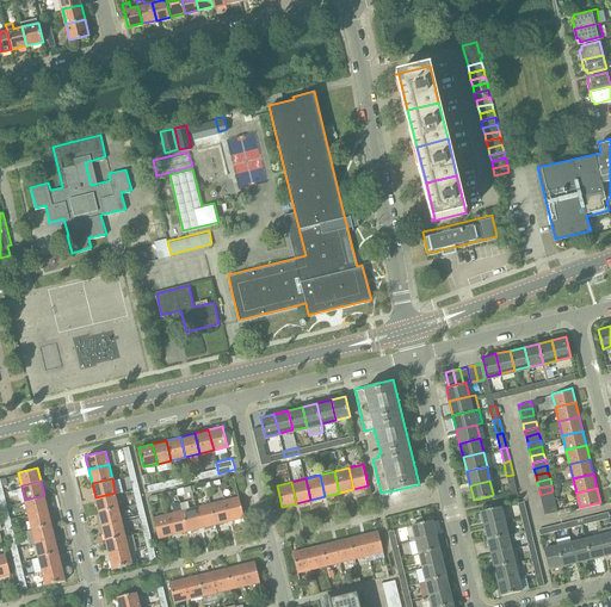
[(541,495),(542,501),(555,497),(553,491),(541,495)]
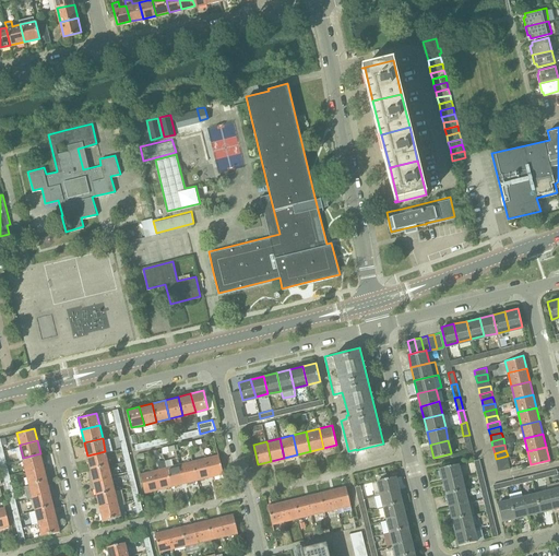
[(91,469),(108,463),(105,451),(87,456),(91,469)]
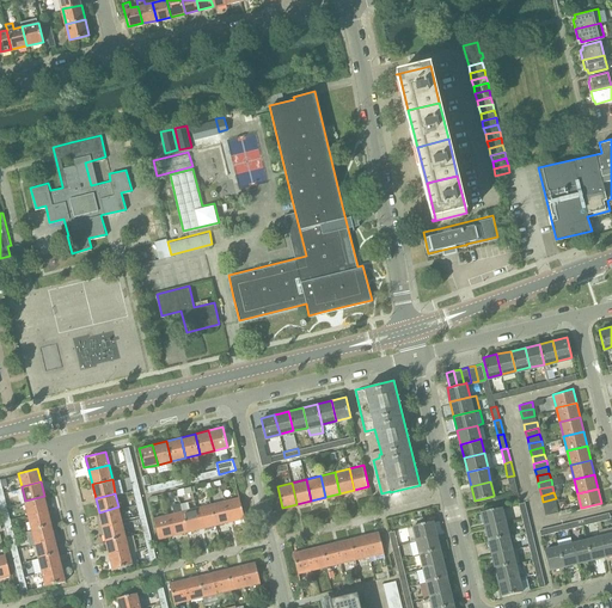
[(28,515),(48,510),(47,505),(44,496),(25,501),(28,515)]
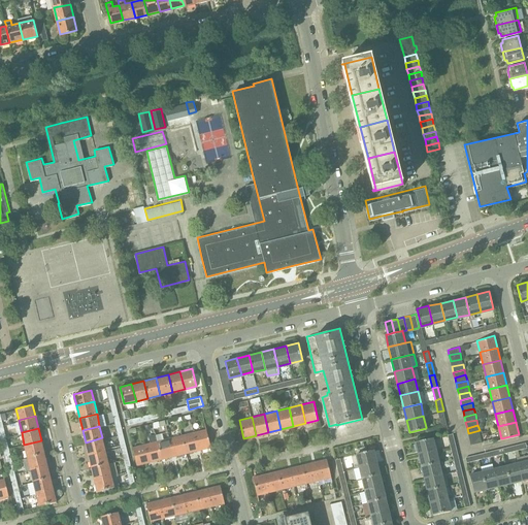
[(206,428),(194,431),(198,449),(210,447),(206,428)]
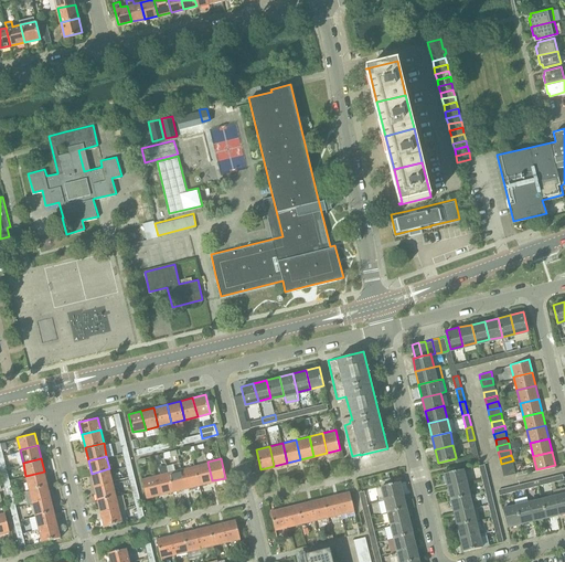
[(501,464),(502,469),(514,467),(513,460),(501,464)]
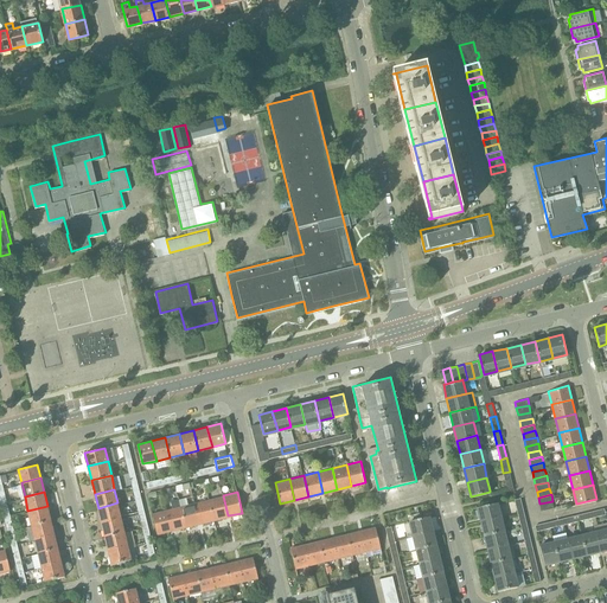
[(213,519),(228,515),(223,495),(209,499),(213,519)]
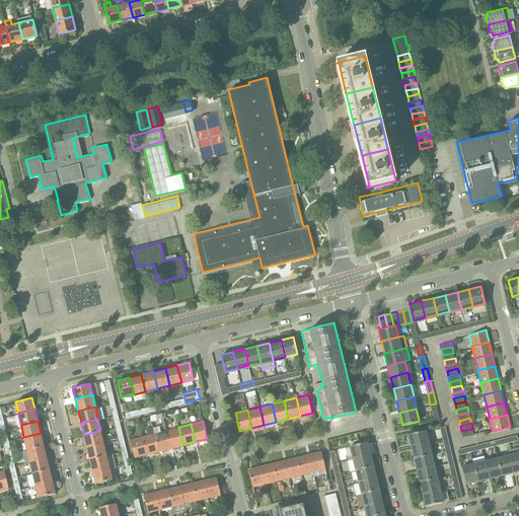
[(171,447),(182,444),(178,427),(166,430),(171,447)]
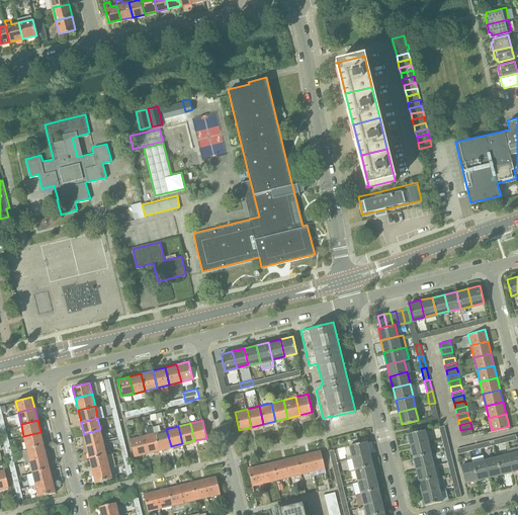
[(6,428),(1,429),(4,441),(9,439),(6,428)]
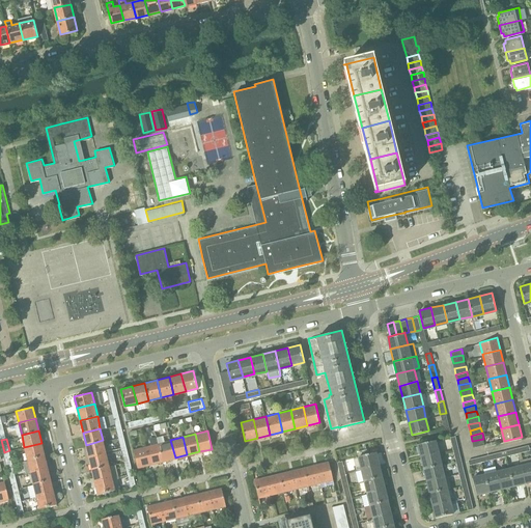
[(439,444),(436,444),(435,439),(417,443),(420,455),(438,451),(440,450),(439,444)]
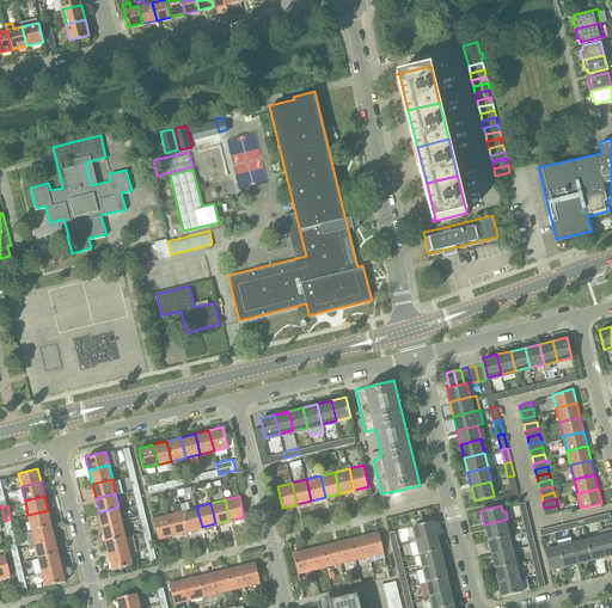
[(558,511),(557,505),(544,508),(545,515),(558,511)]
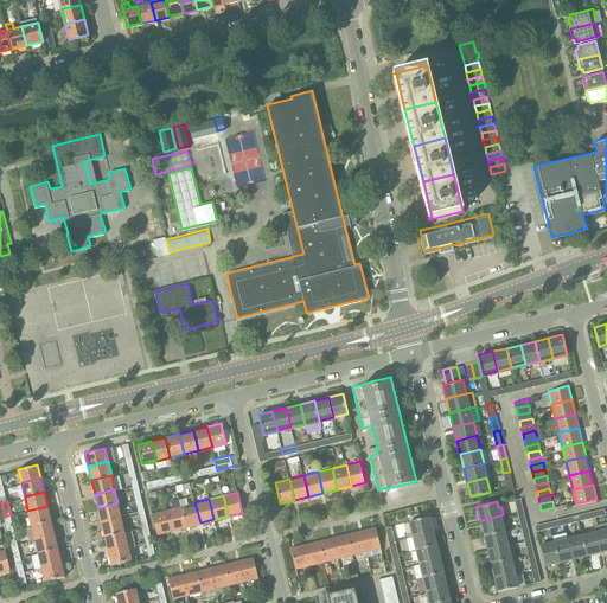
[(98,508),(102,521),(121,517),(117,502),(98,508)]
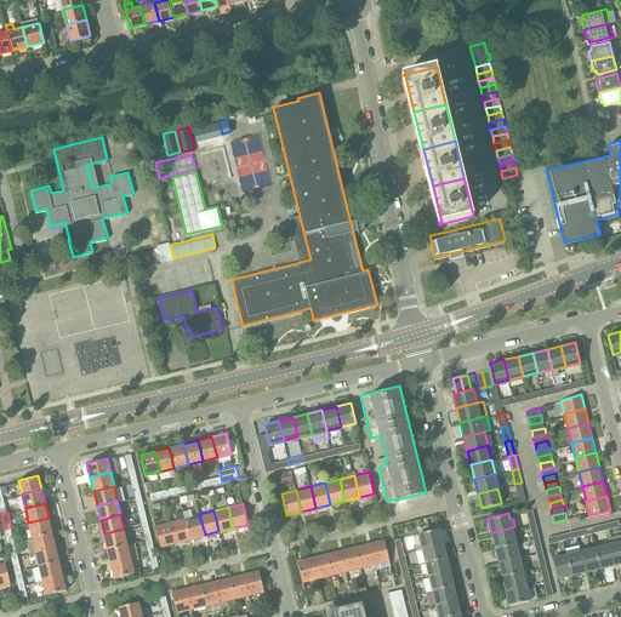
[(191,538),(205,535),(199,514),(184,518),(191,538)]
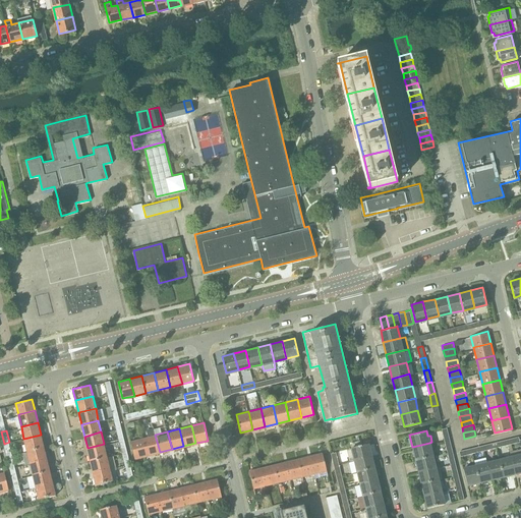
[(23,439),(26,451),(44,447),(42,439),(41,435),(23,439)]
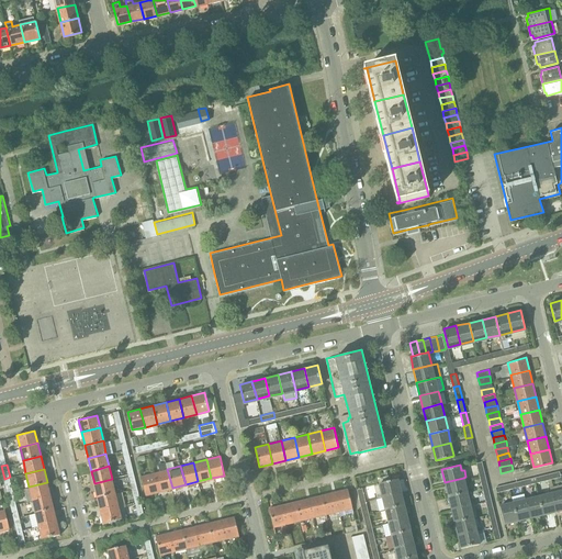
[(172,488),(167,469),(154,472),(159,491),(172,488)]
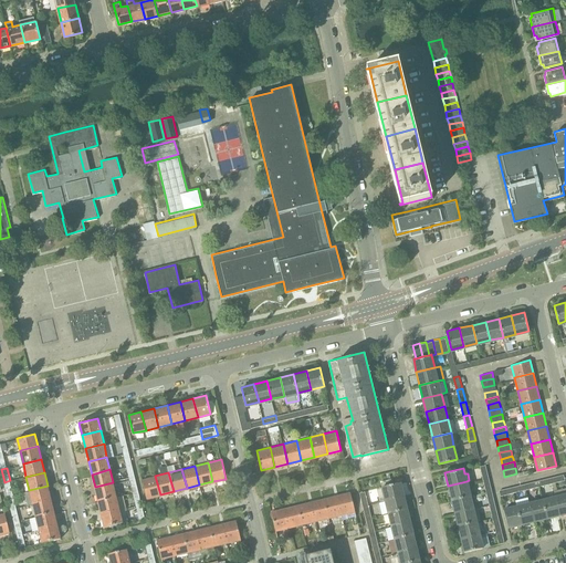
[(147,498),(160,494),(155,476),(142,478),(147,498)]
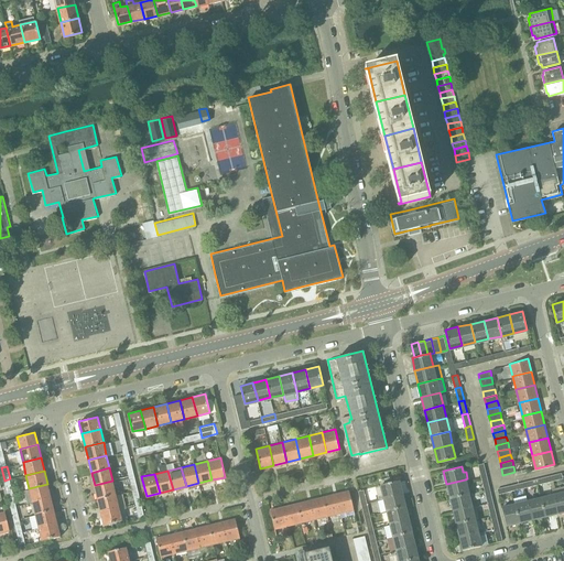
[(13,492),(10,478),(4,481),(8,493),(13,492)]
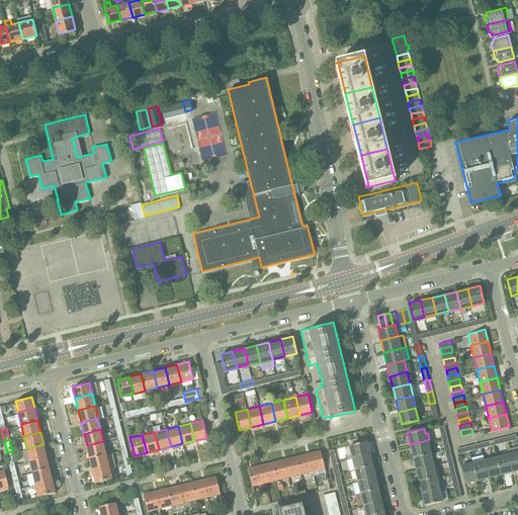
[(410,444),(413,455),(430,451),(429,447),(432,446),(431,439),(429,439),(427,440),(410,444)]
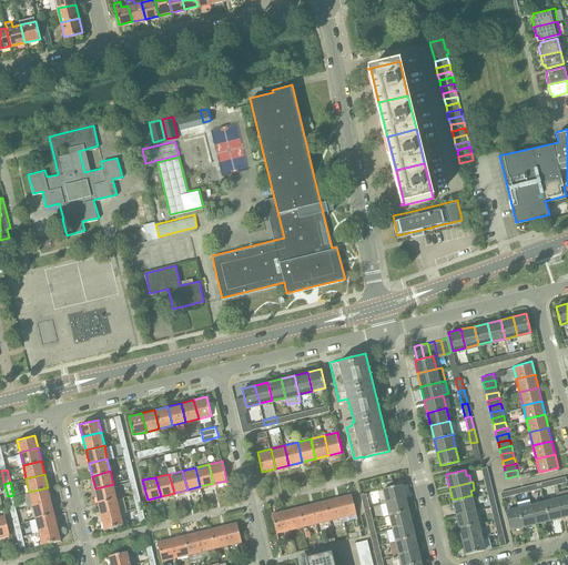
[(402,483),(384,487),(386,501),(405,496),(402,483)]
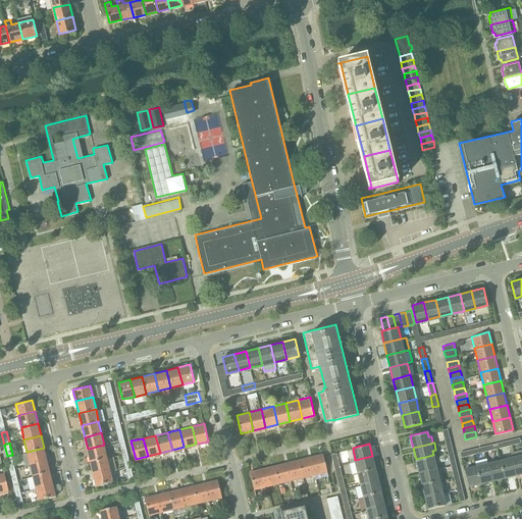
[(88,449),(90,461),(107,457),(104,445),(88,449)]
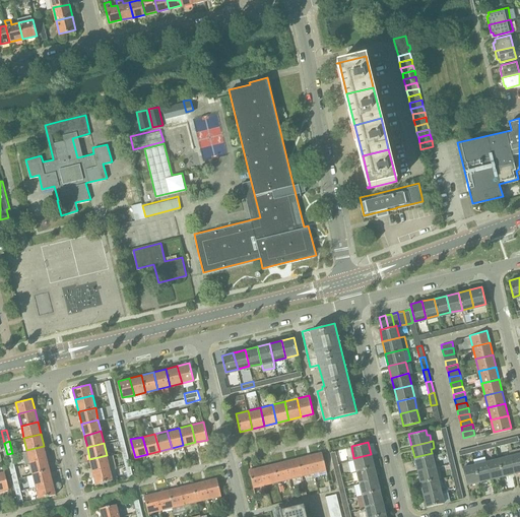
[(46,454),(44,446),(26,450),(21,451),(24,463),(29,461),(47,457),(46,454)]
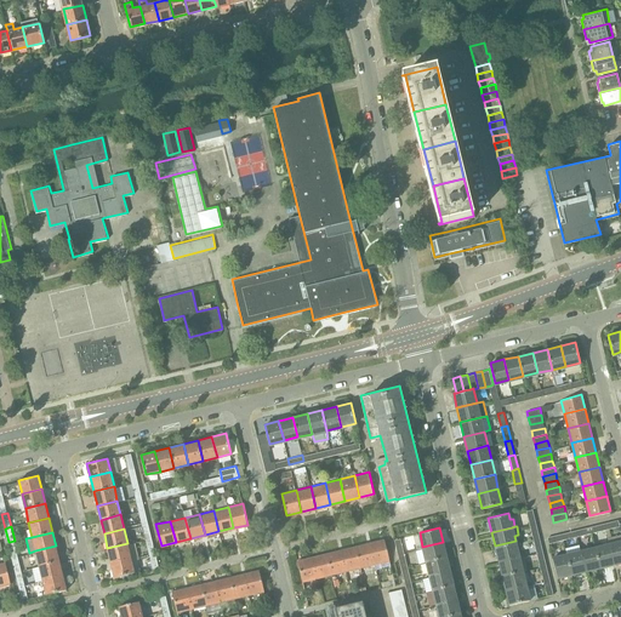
[(385,538),(370,542),(375,563),(389,559),(385,538)]
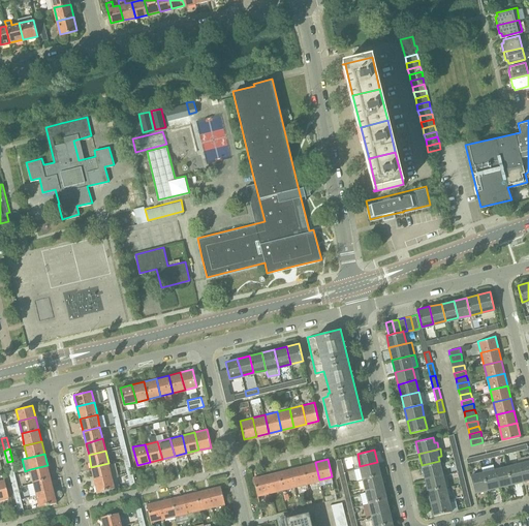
[(528,460),(519,463),(524,480),(528,478),(528,460)]
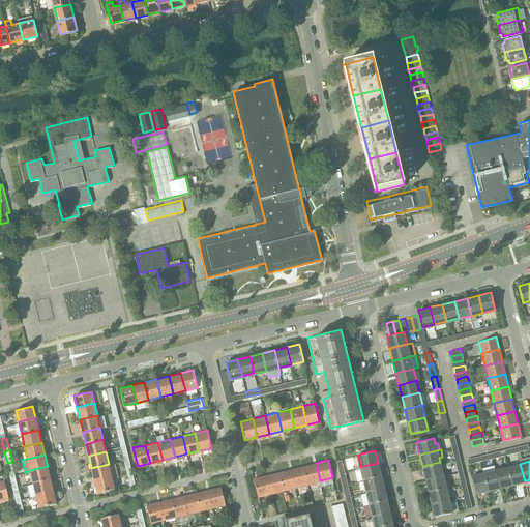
[(12,462),(7,463),(10,475),(16,474),(12,462)]
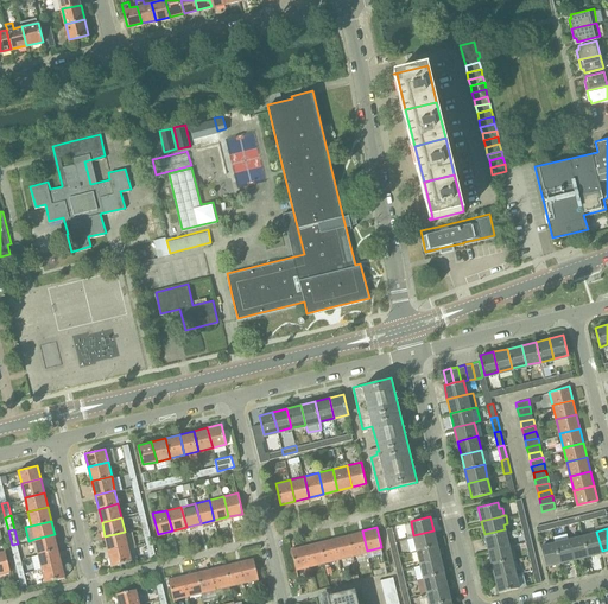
[(488,548),(508,544),(505,529),(485,534),(488,548)]
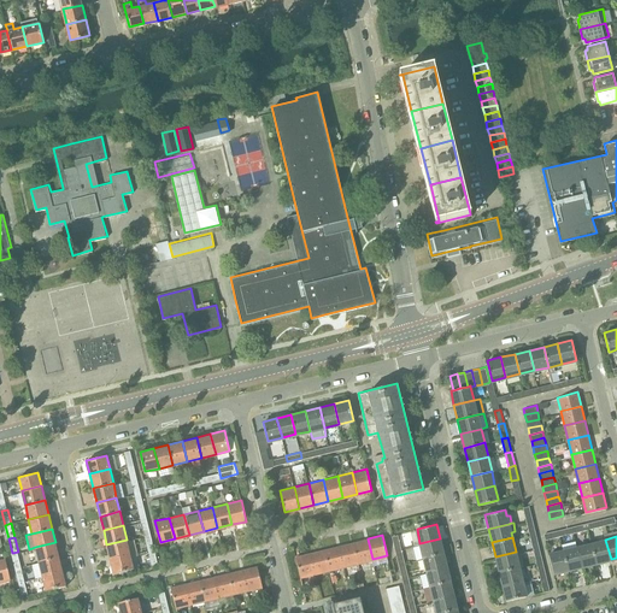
[(358,563),(372,559),(368,538),(353,542),(358,563)]
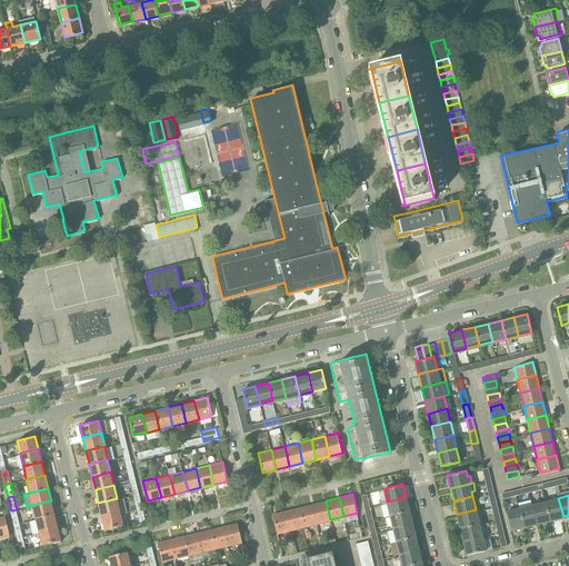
[(406,497),(387,502),(390,514),(409,510),(406,497)]
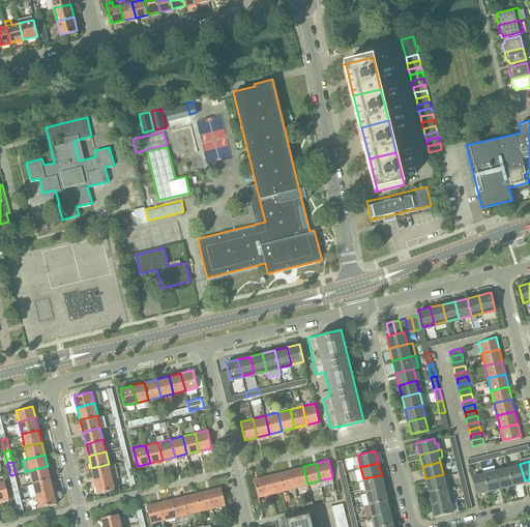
[(91,468),(94,480),(112,476),(109,464),(91,468)]
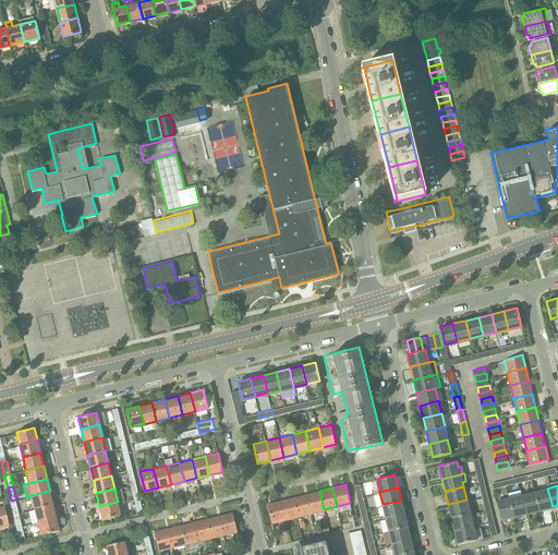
[(547,489),(535,492),(540,509),(553,506),(547,489)]
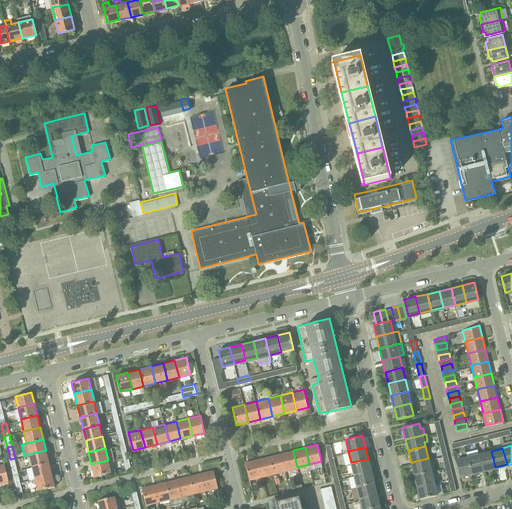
[(29,454),(32,466),(49,462),(47,454),(46,450),(29,454)]
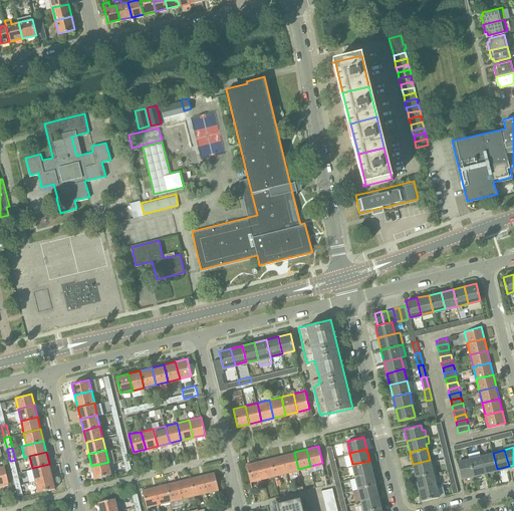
[(298,469),(294,452),(282,455),(286,472),(298,469)]
